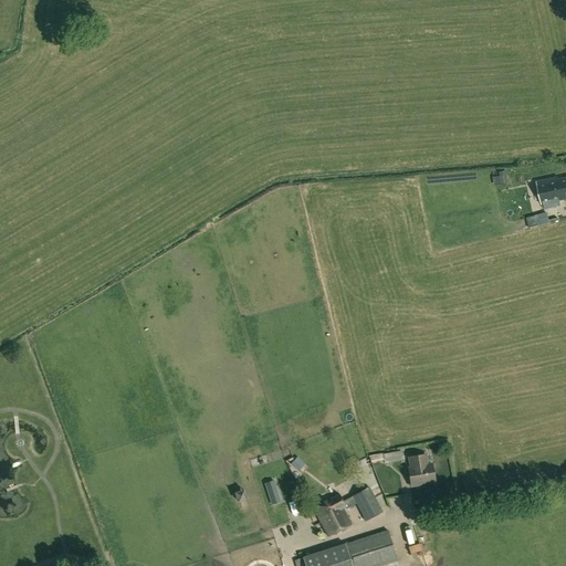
[(552,198),(543,200),(545,209),(561,206),(559,201),(565,199),(565,179),(559,181),(558,179),(547,181),(552,198)]
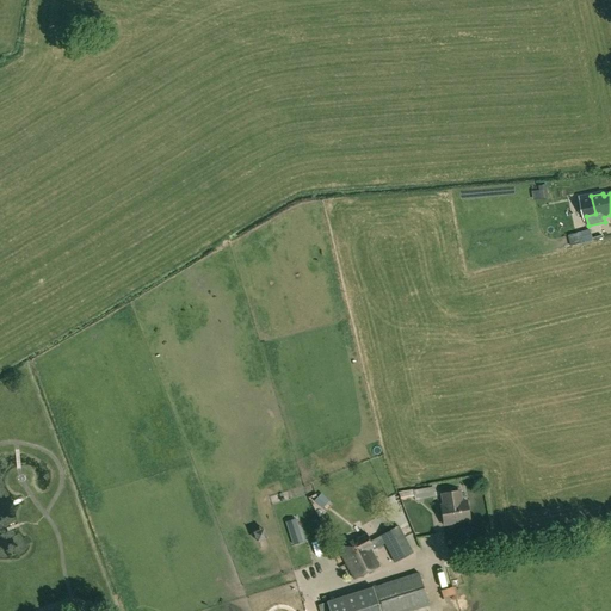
[(578,233),(569,235),(571,245),(580,244),(594,241),(592,229),(578,233)]
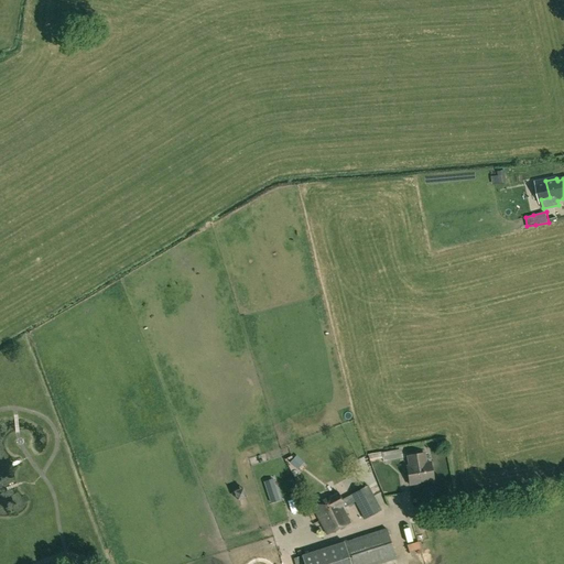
[(381,453),(383,462),(402,458),(401,449),(381,453)]
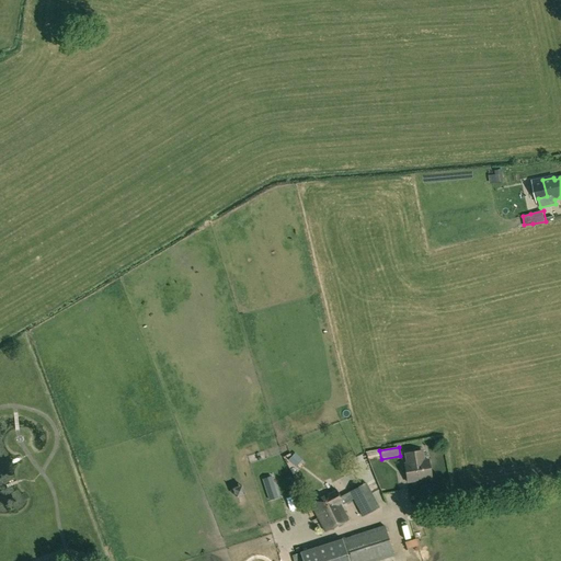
[(432,477),(428,460),(424,460),(423,450),(405,454),(407,464),(404,464),(408,481),(432,477)]
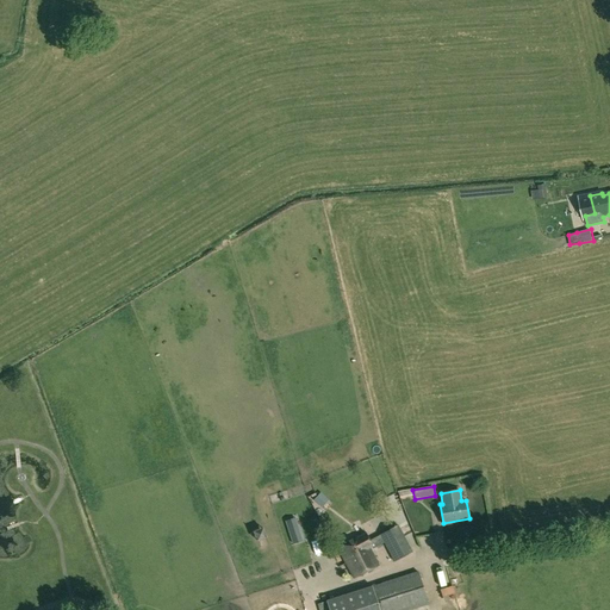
[(316,506),(310,509),(315,520),(321,517),(316,506)]
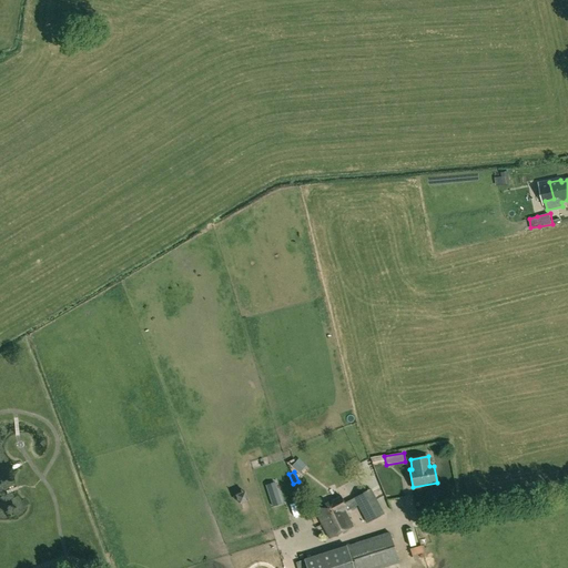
[(341,496),(315,509),(330,538),(352,526),(343,510),(347,508),(348,510),(358,505),(367,523),(384,514),(371,489),(345,503),(341,496)]
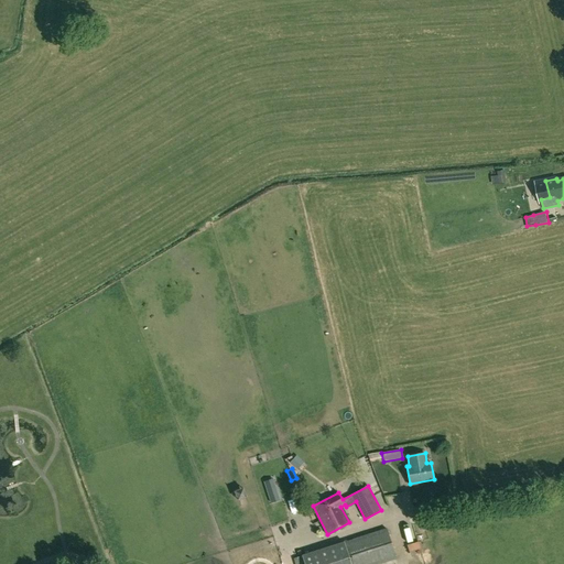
[(286,501),(291,513),(296,512),(293,499),(286,501)]
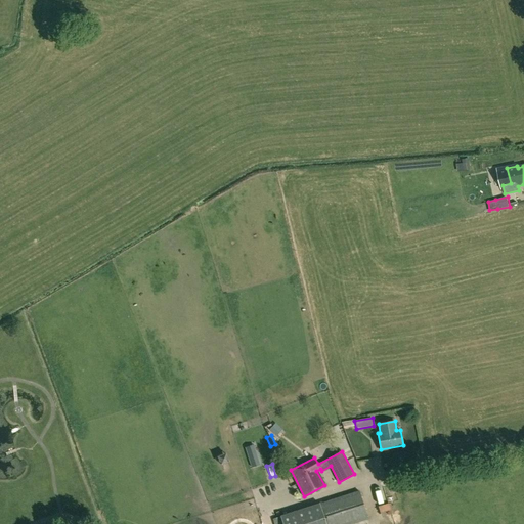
[(350,523),(367,518),(359,491),(272,519),(274,523),(350,523)]
